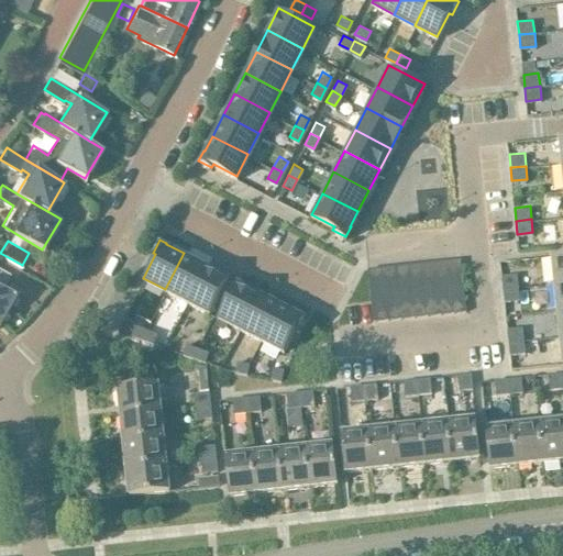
[(562,279),(562,251),(551,253),(553,280),(562,279)]
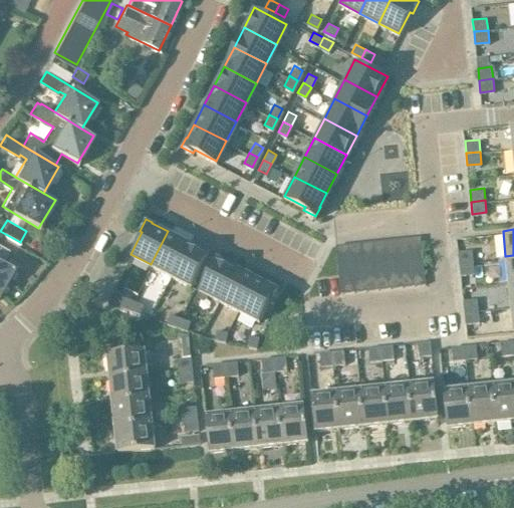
[(171,274),(188,241),(168,231),(151,264),(171,274)]
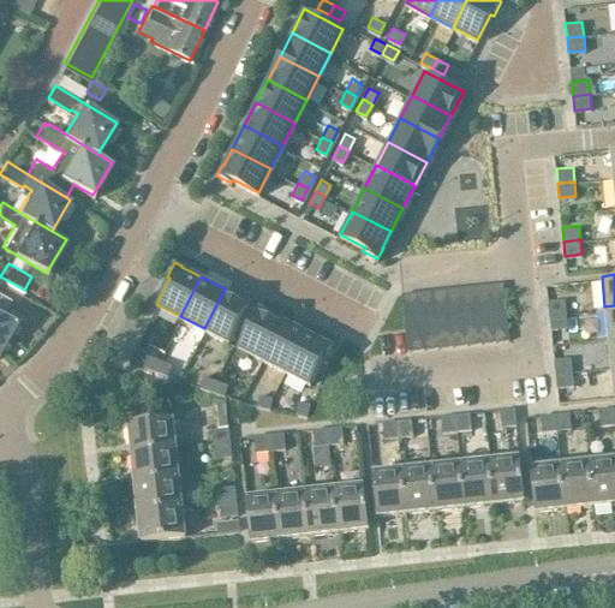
[(508,339),(502,281),(401,291),(407,350),(508,339)]
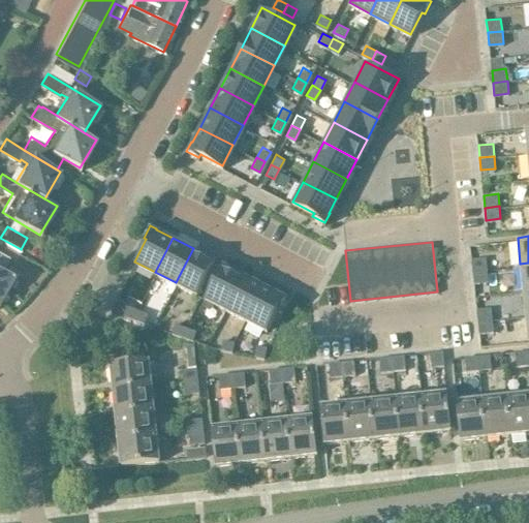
[(193,248),(176,282),(196,294),(214,259),(193,248)]
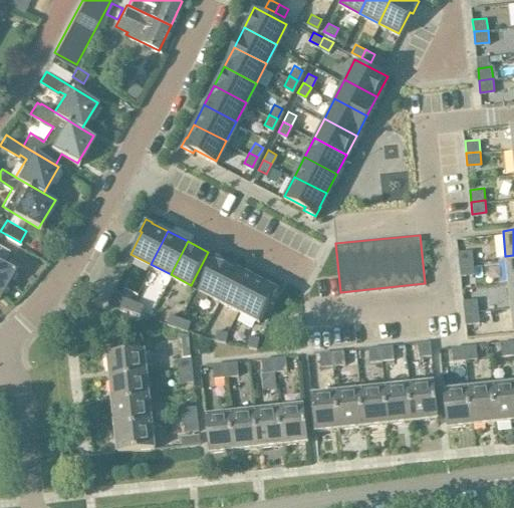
[(473,260),(472,248),(458,249),(459,261),(473,260)]
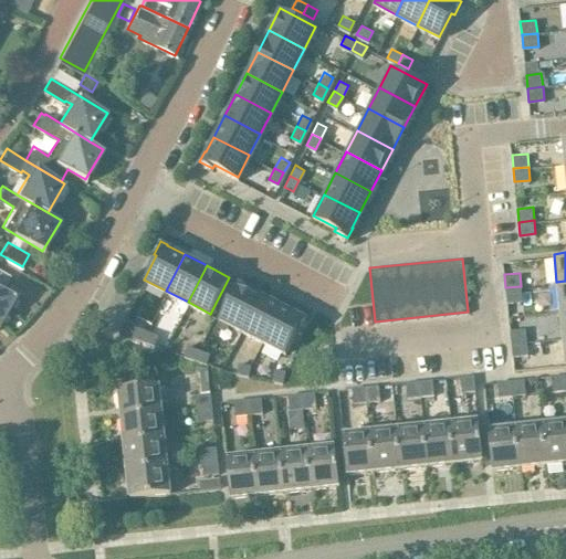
[(565,307),(565,281),(556,282),(559,309),(565,307)]
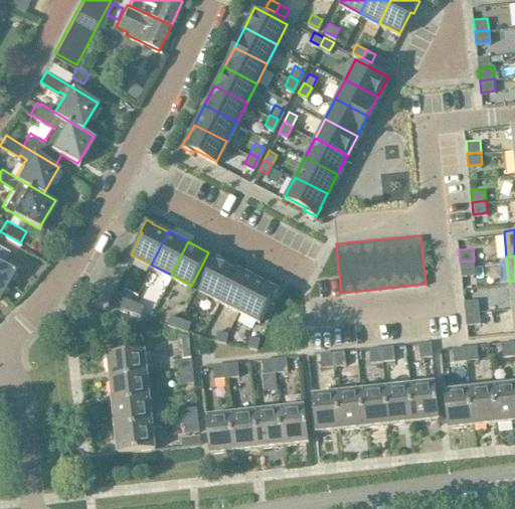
[(219,300),(236,267),(216,257),(199,290),(219,300)]
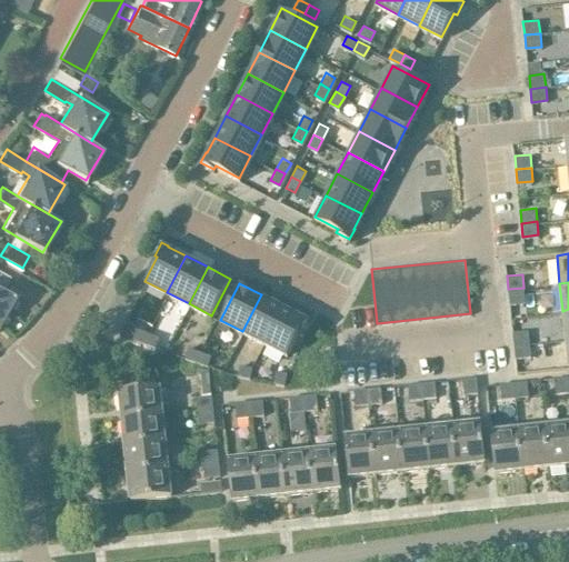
[(0,321),(18,291),(8,285),(5,292),(0,289),(0,321)]
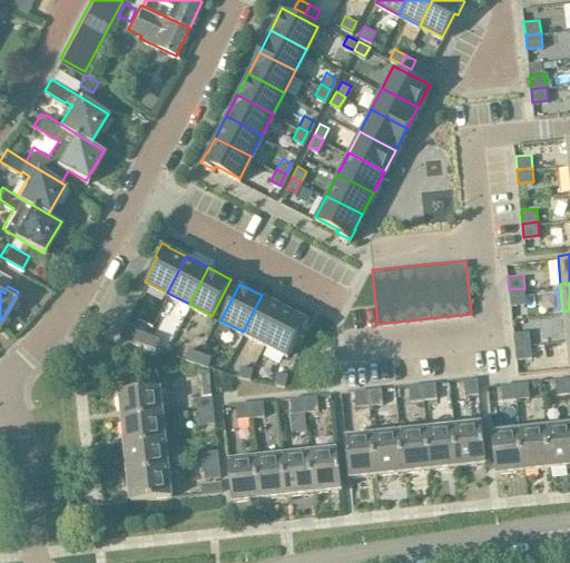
[(526,302),(524,288),(509,289),(510,303),(526,302)]
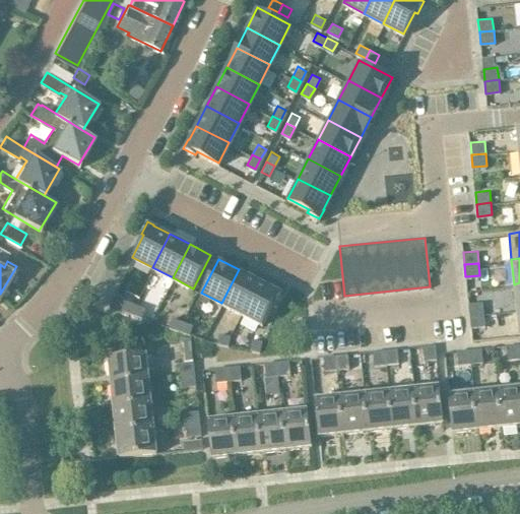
[(221,303),(241,313),(258,279),(248,274),(239,269),(221,303)]
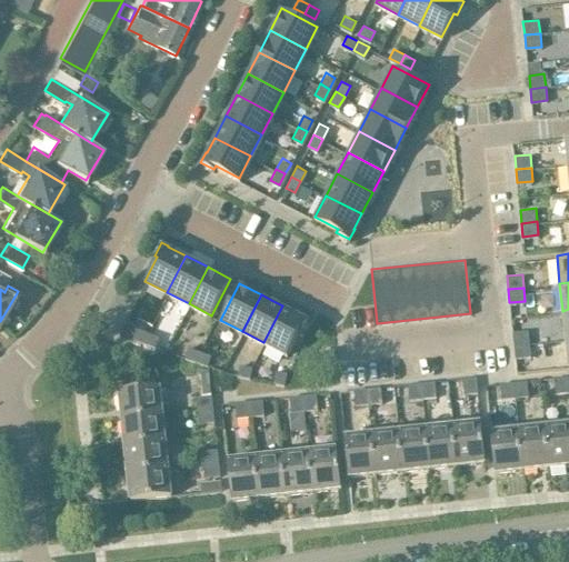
[(282,305),(263,342),(287,353),(297,334),(299,335),(308,319),(298,313),(282,305)]
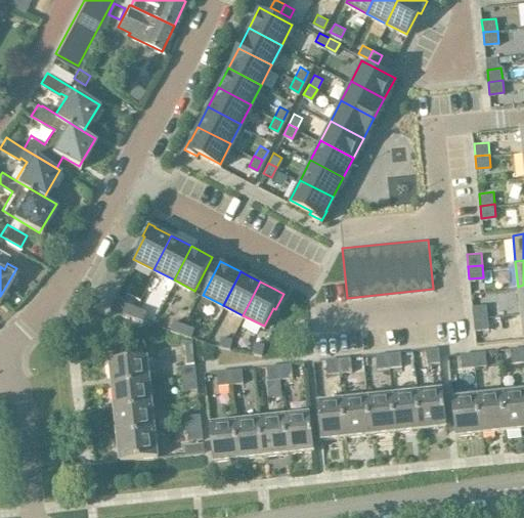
[(133,314),(136,305),(125,301),(122,310),(133,314)]
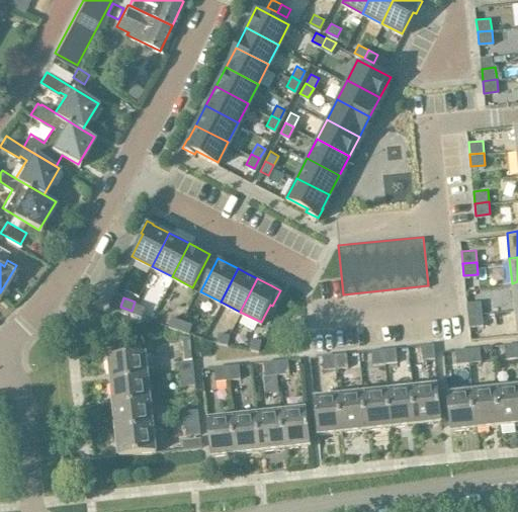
[(482,312),(481,300),(466,302),(467,314),(482,312)]
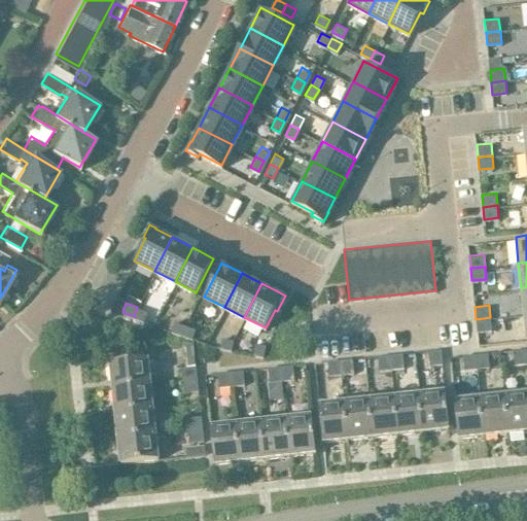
[(137,307),(134,316),(144,319),(147,311),(137,307)]
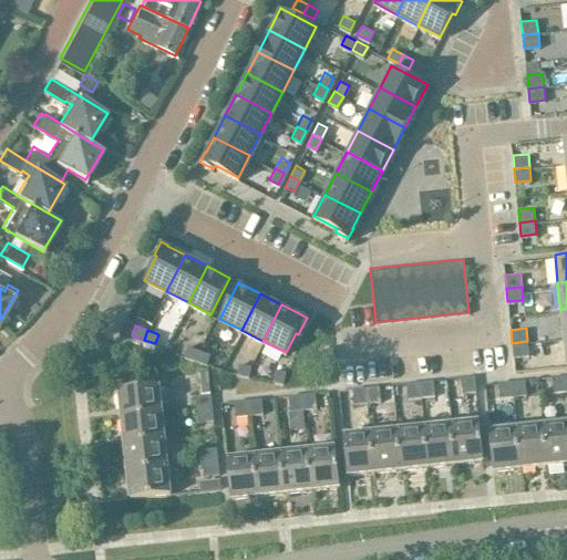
[(528,354),(527,341),(512,343),(513,356),(528,354)]
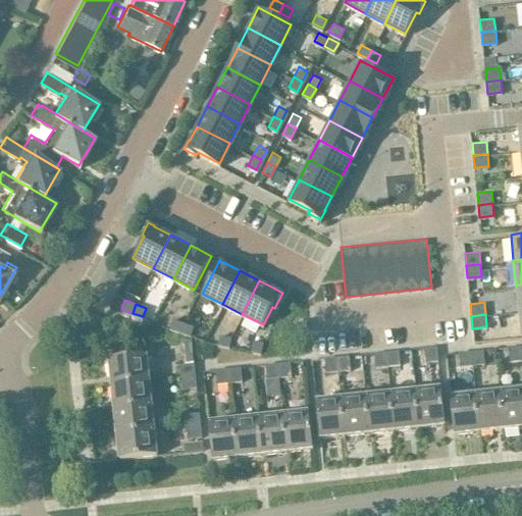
[(170,317),(167,325),(177,329),(180,320),(170,317)]
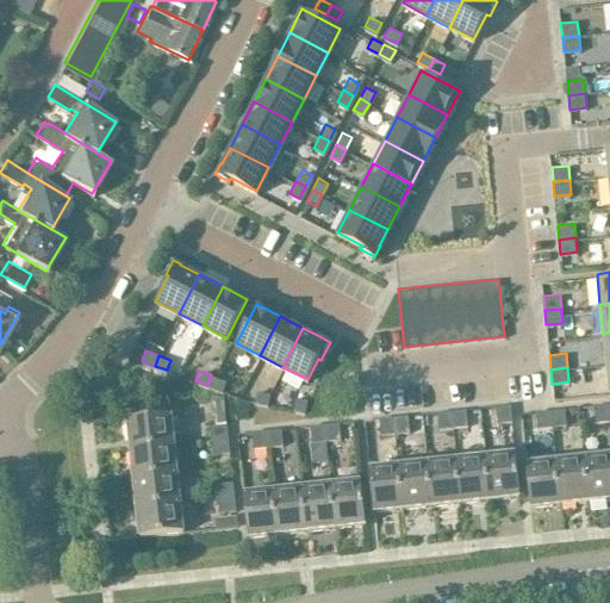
[(358,383),(356,372),(343,373),(344,384),(358,383)]
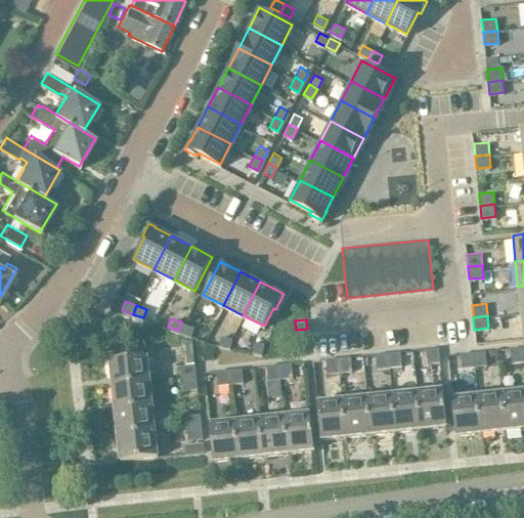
[(188,334),(191,326),(181,321),(178,331),(188,334)]
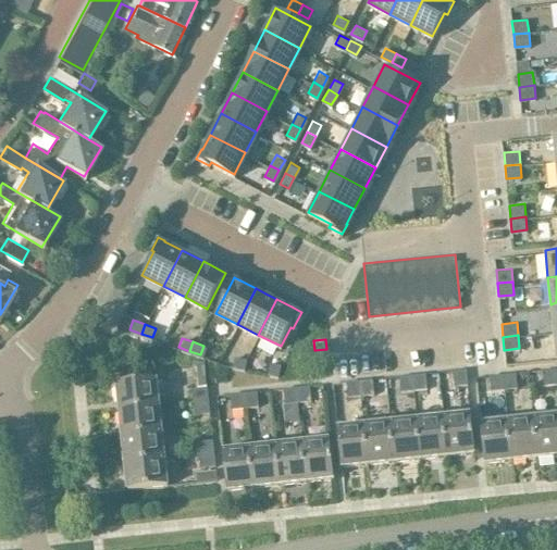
[(232,365),(244,367),(246,358),(234,355),(232,365)]
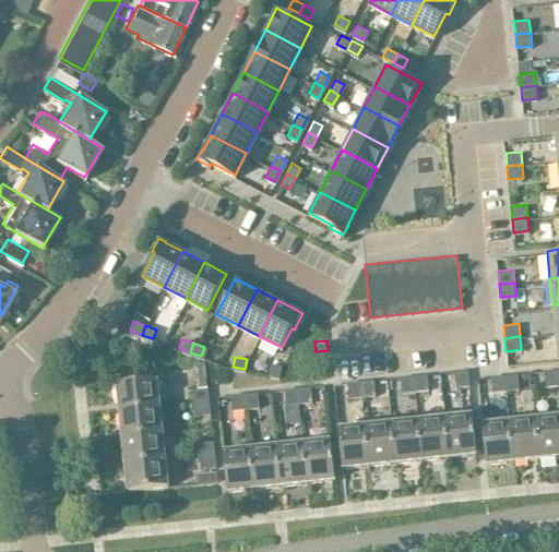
[(191,362),(167,364),(167,374),(192,372),(191,362)]
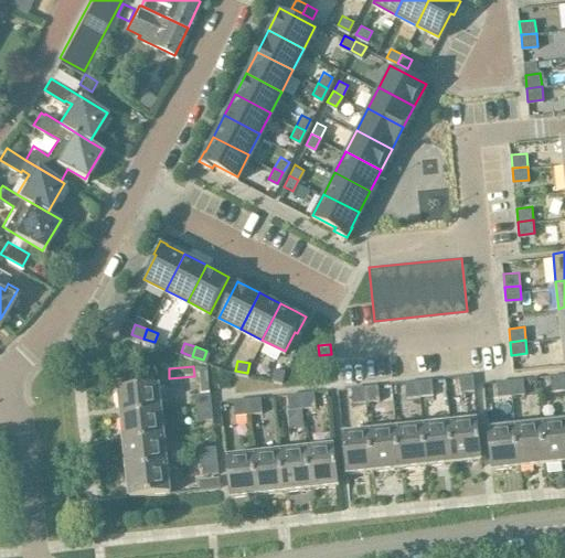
[(281,379),(284,367),(274,366),(272,378),(281,379)]
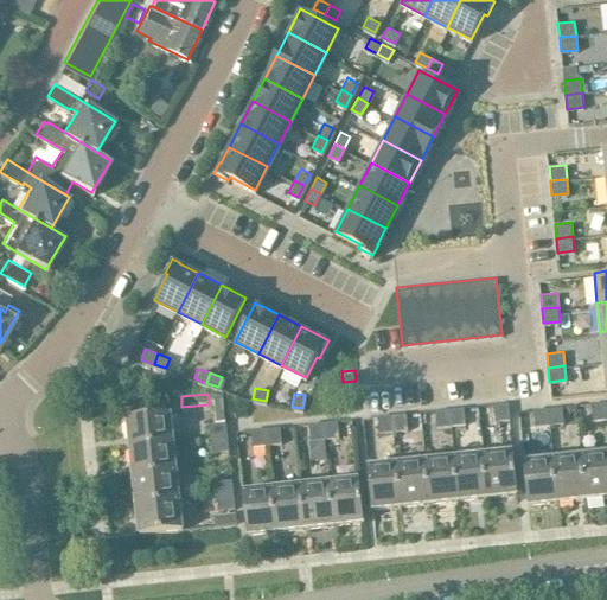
[(494,417),(509,416),(508,400),(493,401),(494,417)]
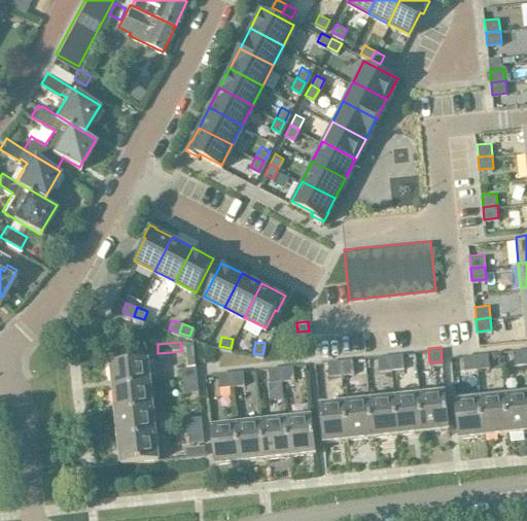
[(526,361),(525,347),(513,348),(515,362),(526,361)]
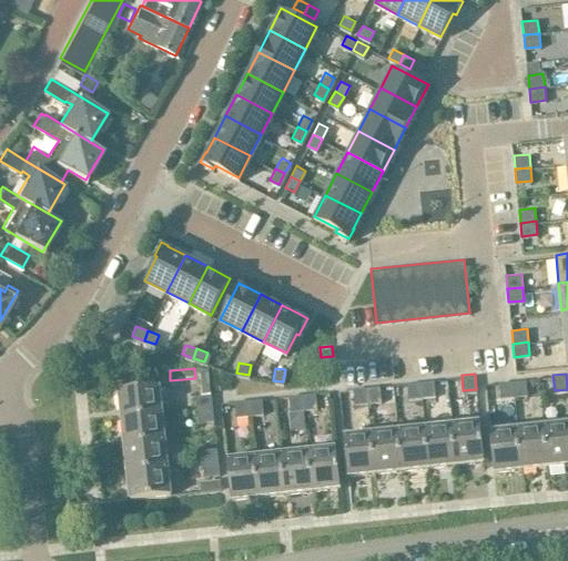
[(514,395),(527,393),(526,377),(513,379),(514,395)]
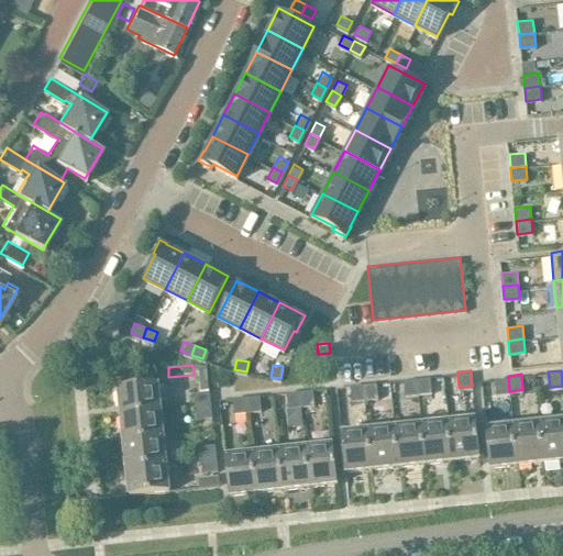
[(418,391),(431,390),(429,375),(416,376),(418,391)]
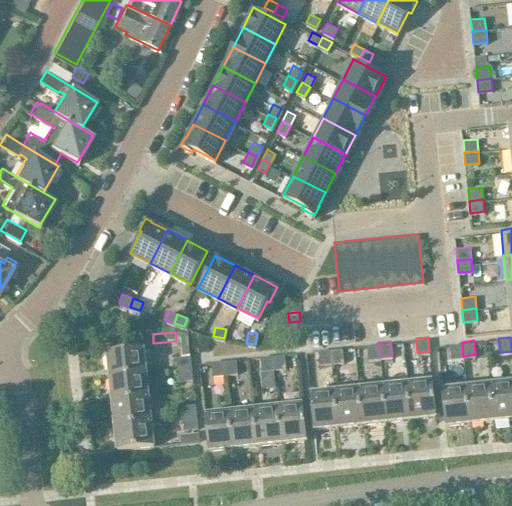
[(380,356),(378,342),(367,343),(368,357),(380,356)]
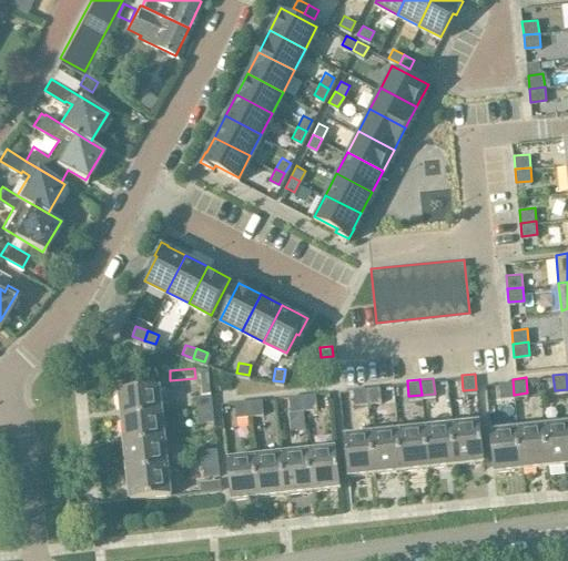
[(514,395),(513,379),(499,380),(500,396),(514,395)]
